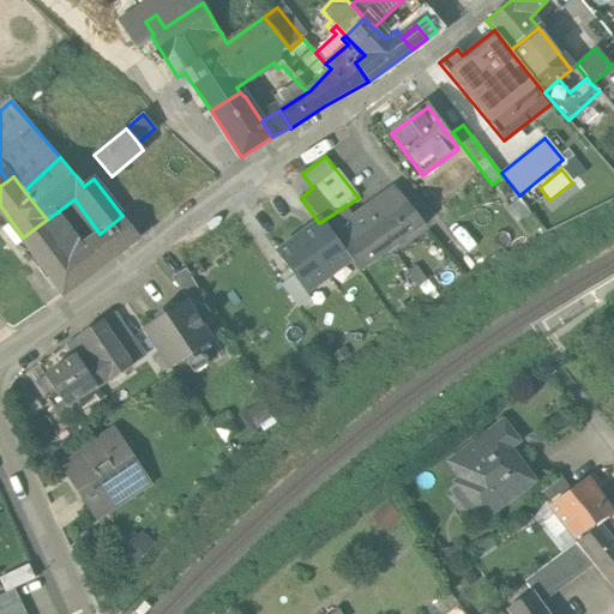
[(345,206),(323,221),(351,260),(360,271),(423,226),(390,184),(363,204),(368,210),(354,220),(345,206)]
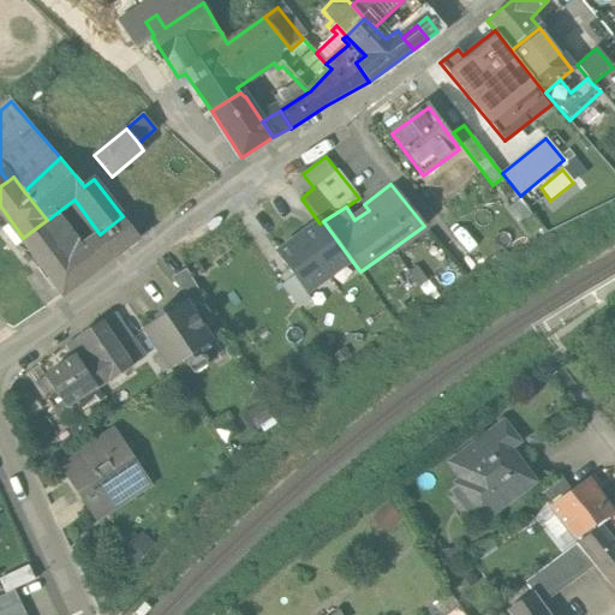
[(519,199),(507,208),(519,224),(531,215),(519,199)]
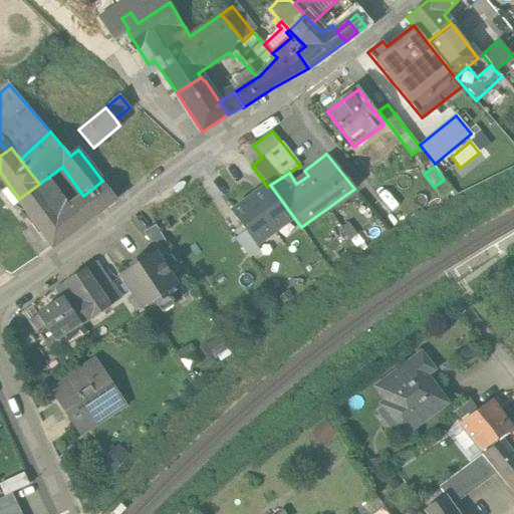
[(64,211),(67,208),(46,179),(41,183),(39,184),(19,199),(53,246),(77,228),(64,211)]
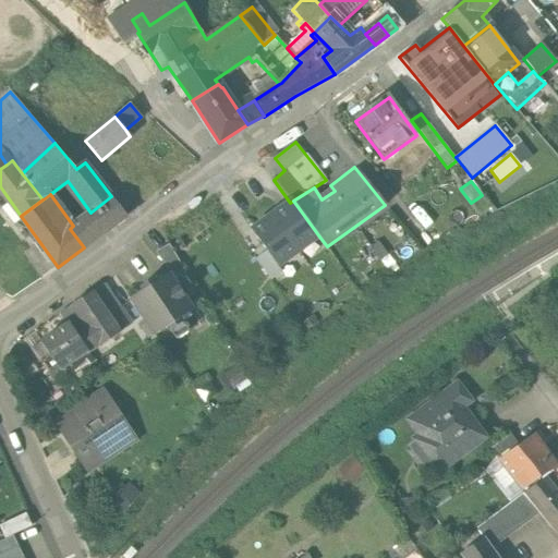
[(91,213),(86,216),(101,235),(126,216),(111,196),(91,213)]
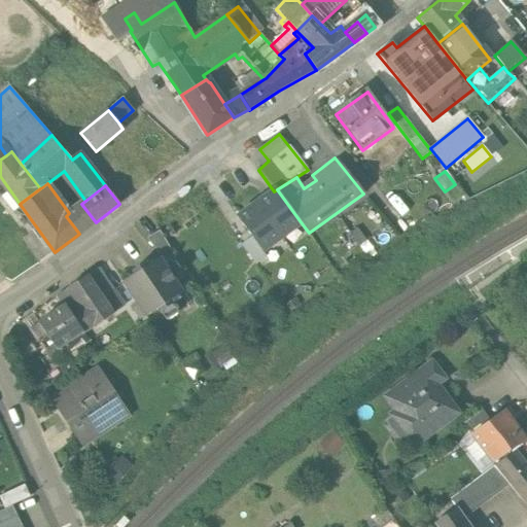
[(302,223),(277,189),(274,191),(257,204),(282,238),(302,223)]
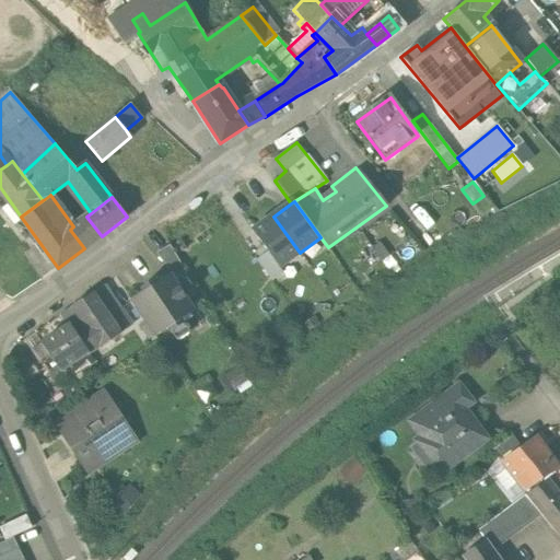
[(73,226),(70,230),(84,248),(102,236),(86,217),(73,226)]
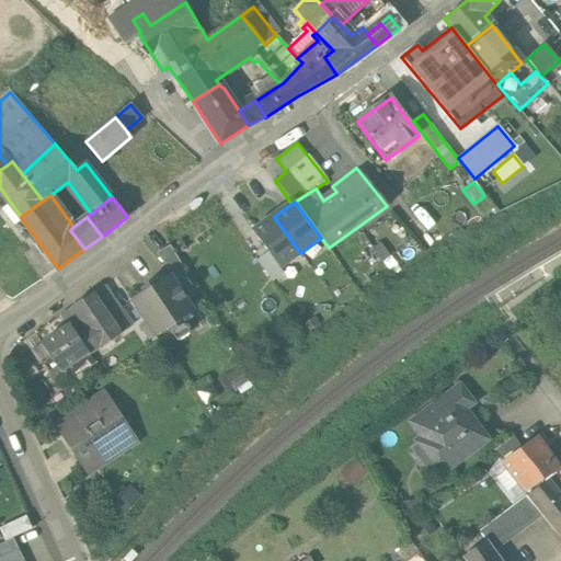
[(300,253),(274,217),(253,232),(267,253),(279,268),(300,253)]
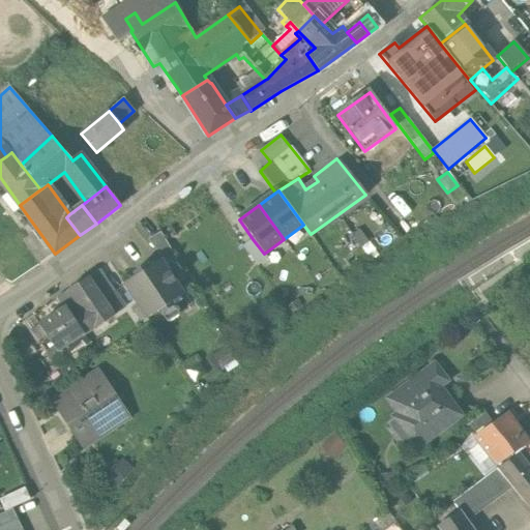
[(177,261),(160,233),(148,240),(169,266),(177,261)]
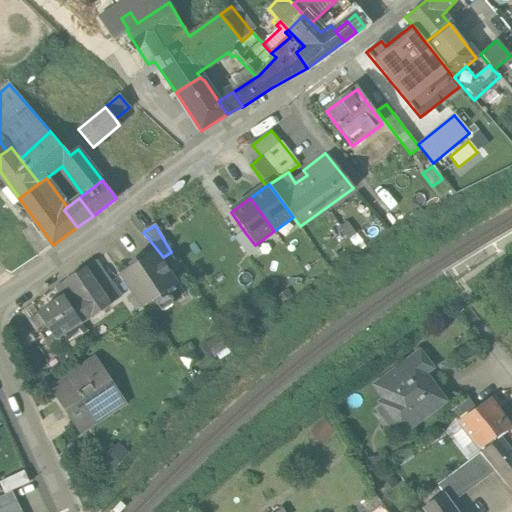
[(255,245),(244,231),(235,238),(248,257),(258,250),(255,245)]
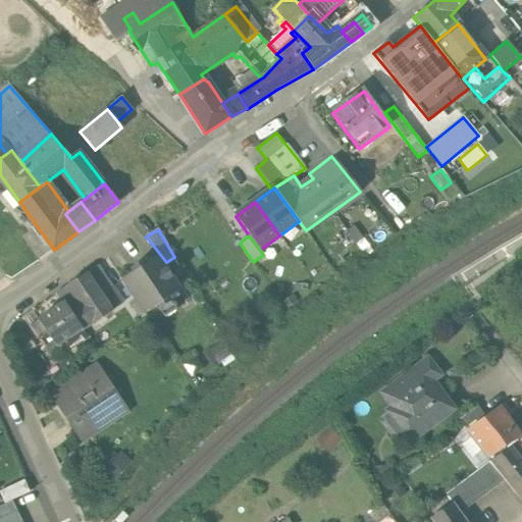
[(179,291),(157,257),(147,264),(145,261),(132,270),(134,273),(123,279),(146,314),(156,307),(158,310),(172,301),(170,298),(179,291)]
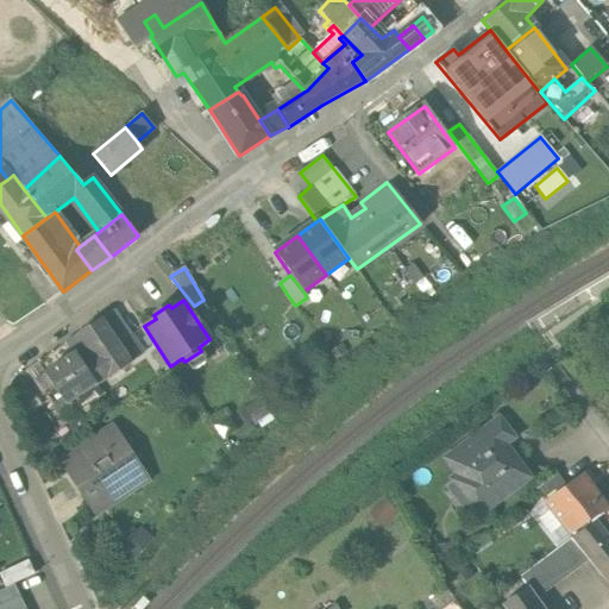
[(131,364),(102,319),(77,336),(93,358),(83,365),(96,385),(131,364)]
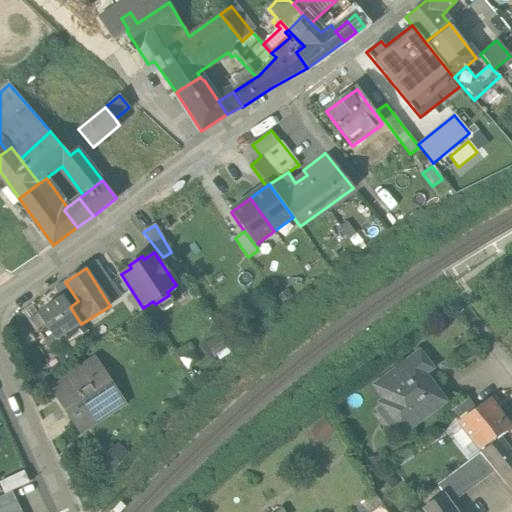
[(78,301),(65,282),(55,288),(62,298),(64,297),(70,307),(78,301)]
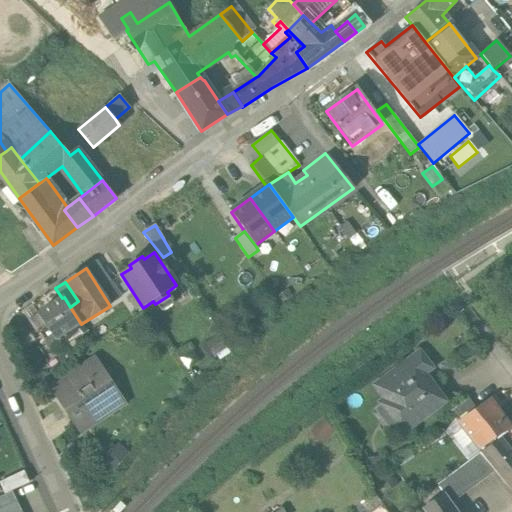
[(62,298),(39,314),(45,325),(46,325),(56,341),(81,324),(70,307),(64,297),(62,298)]
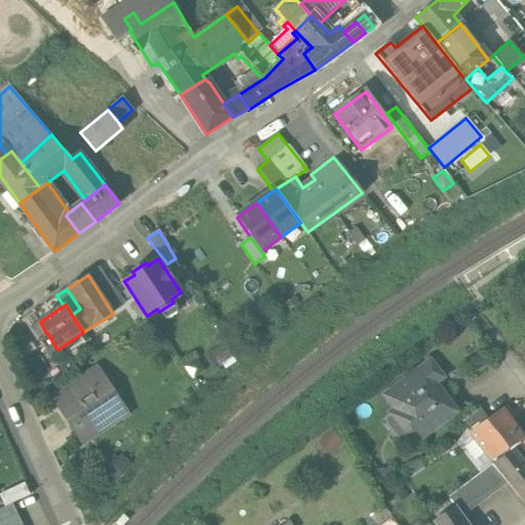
[(34,313),(23,319),(36,339),(47,333),(46,333),(40,322),(34,313)]
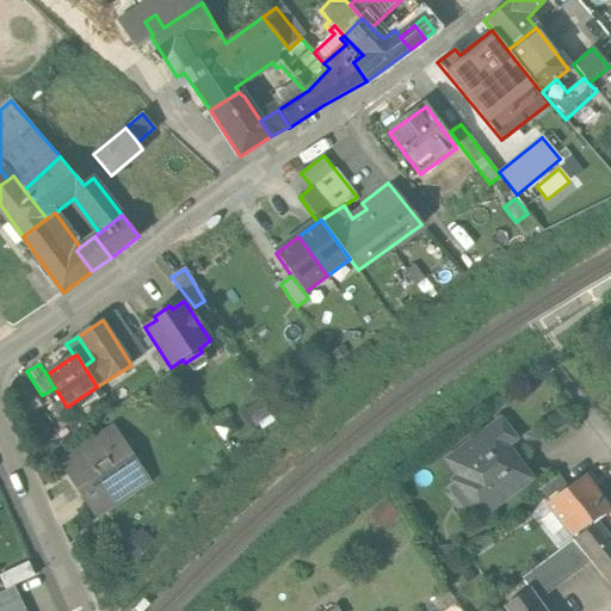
[(500,423),(448,462),(460,477),(454,482),(480,518),(530,481),(505,446),(513,440),(500,423)]
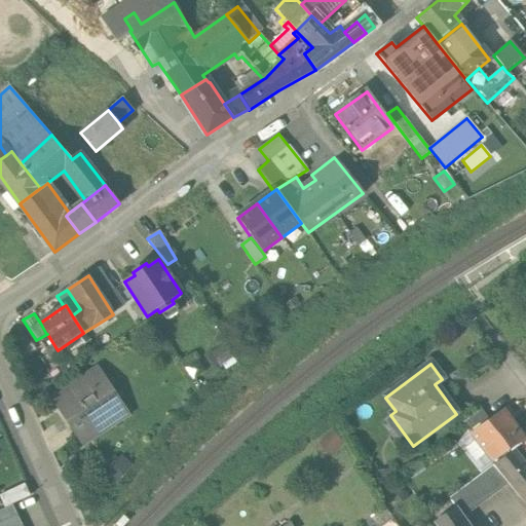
[(130,415),(99,367),(50,399),(78,440),(108,419),(112,426),(130,415)]
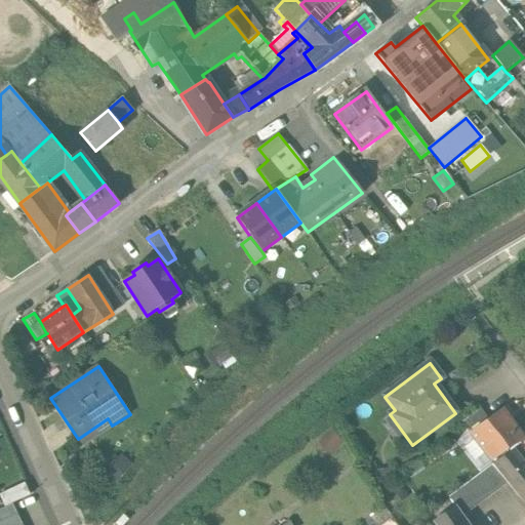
[(488,421),(471,434),(492,461),(509,449),(511,451),(524,440),(524,437),(503,409),(488,421)]
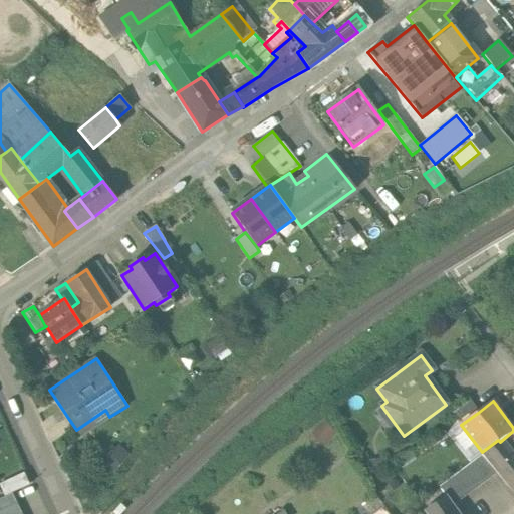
[(457,421),(446,436),(469,465),(483,455),(482,452),(461,425),(478,413),(474,408),(457,421)]
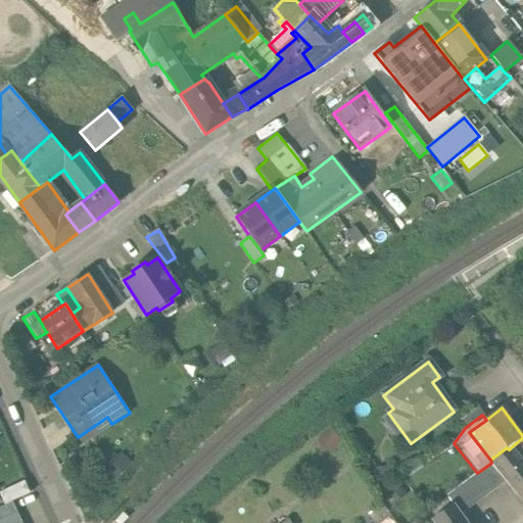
[(522,466),(509,449),(491,463),(506,481),(507,482),(522,502),(522,466)]
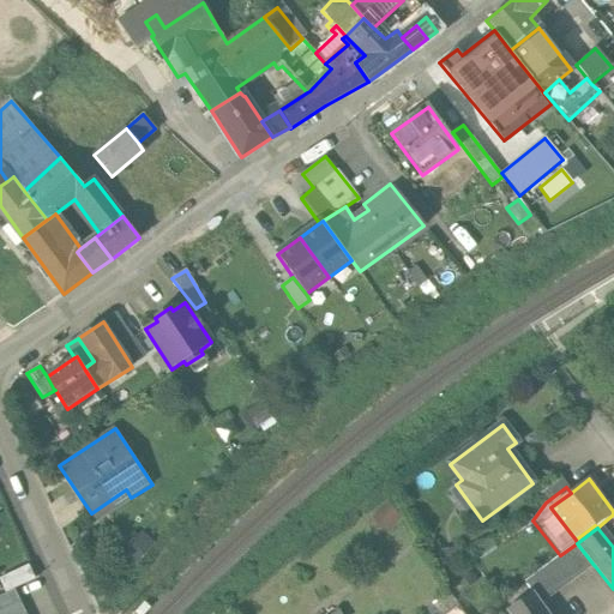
[(132,535),(118,551),(136,566),(155,545),(144,536),(139,541),(132,535)]
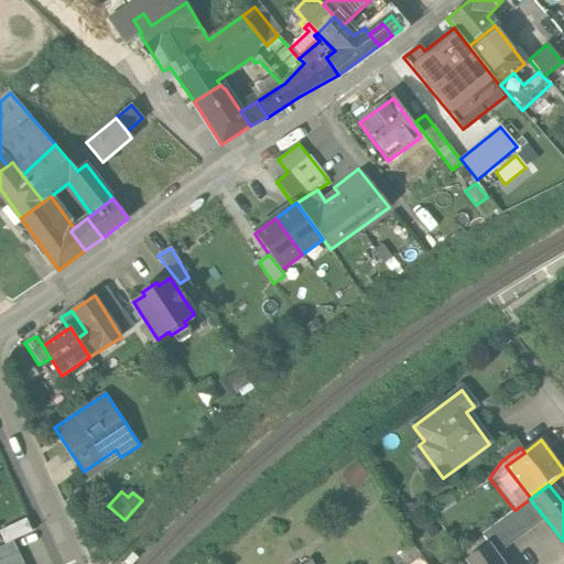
[(514,510),(481,534),(489,545),(497,556),(546,520),(545,519),(530,499),(514,510)]
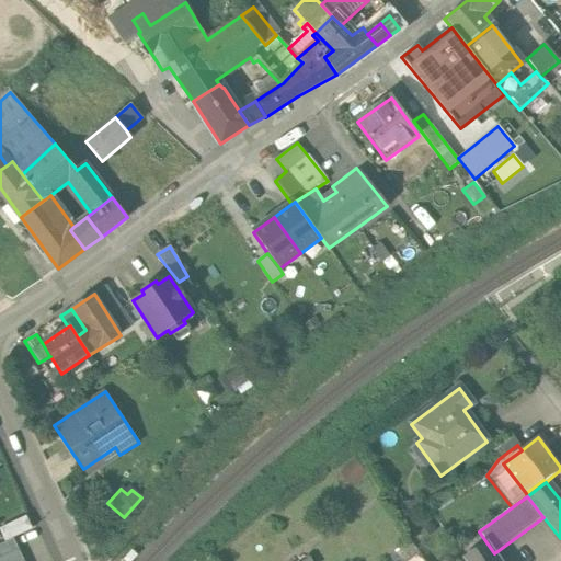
[(444,507),(433,515),(438,525),(450,517),(444,507)]
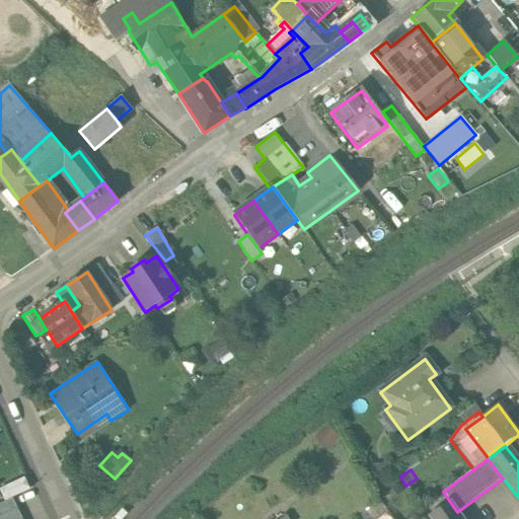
[(24,477),(0,489),(0,491),(5,502),(12,499),(29,491),(24,477)]
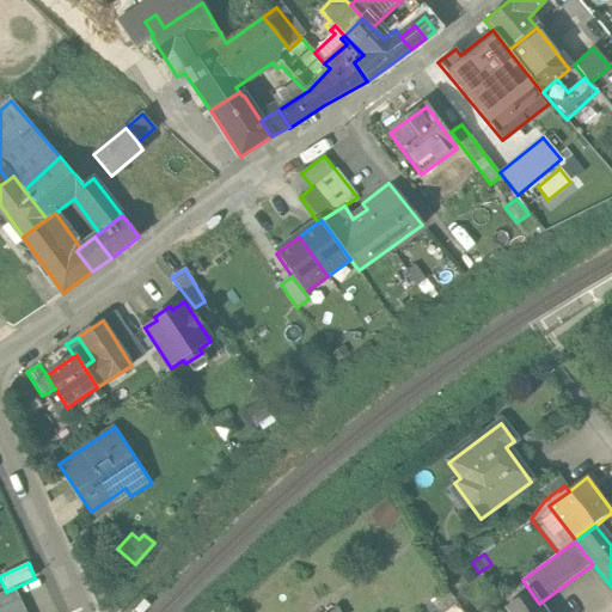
[(6,592),(0,594),(0,611),(25,611),(14,588),(6,592)]
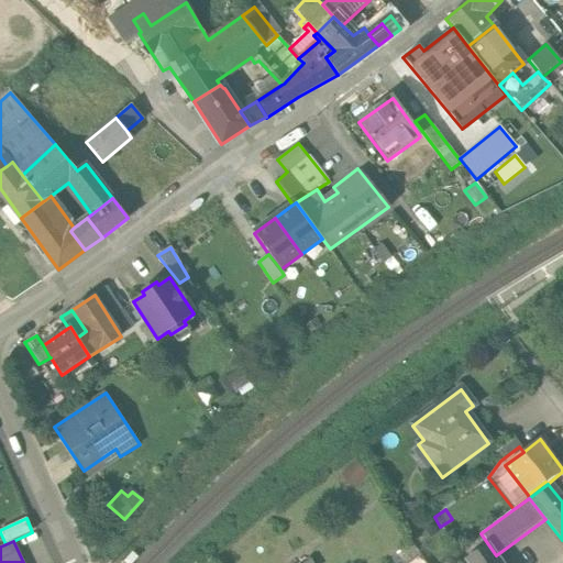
[(411,542),(397,553),(405,562),(408,562),(420,554),(411,542)]
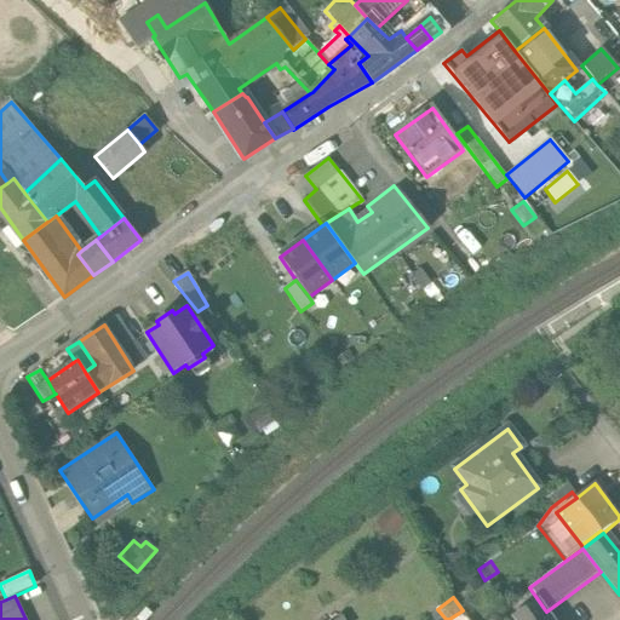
[(552,619),(546,612),(538,600),(514,616),(516,619),(552,619)]
